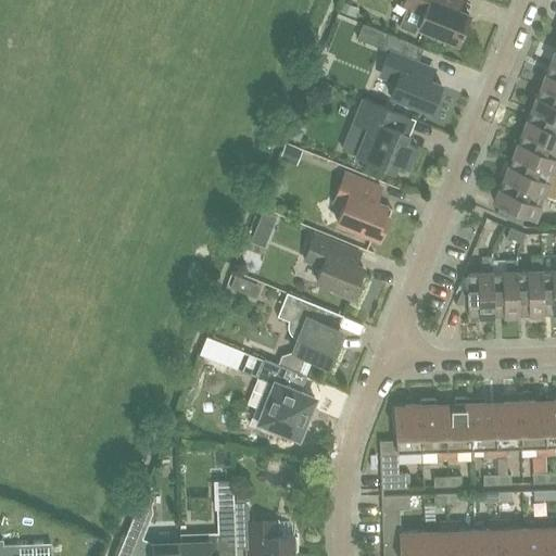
[(467,19),(469,15),(456,10),(459,0),(404,0),(403,4),(422,13),(417,26),(457,42),(463,30),(466,29),(469,22),(467,19)]
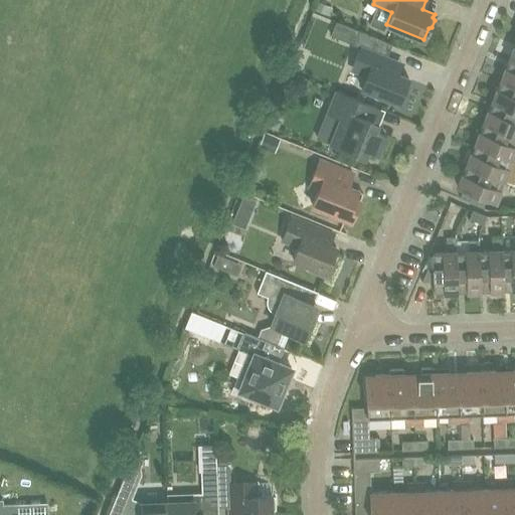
[(328,16),(332,8),(319,3),(315,11),(328,16)]
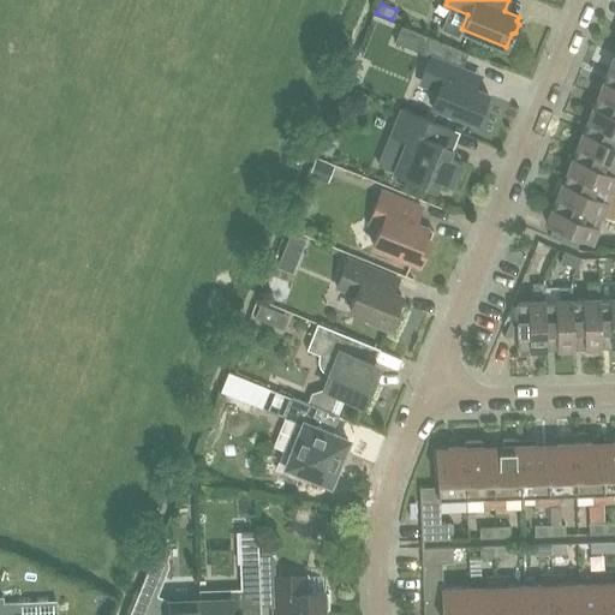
[(402,31),(399,45),(418,51),(422,37),(402,31)]
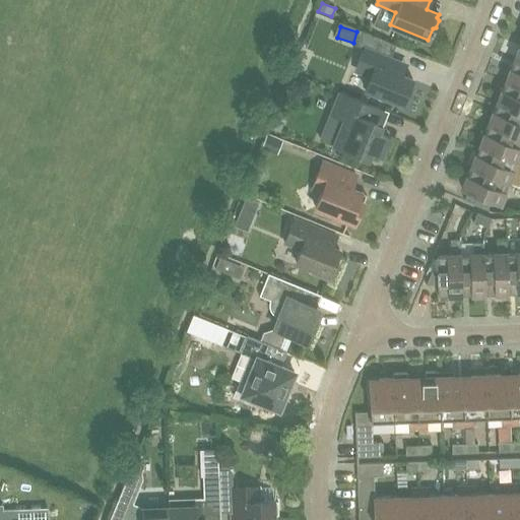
[(405,64),(390,58),(395,45),(362,30),(355,45),(364,48),(354,70),(369,76),(365,89),(402,105),(412,79),(401,74),(405,64)]
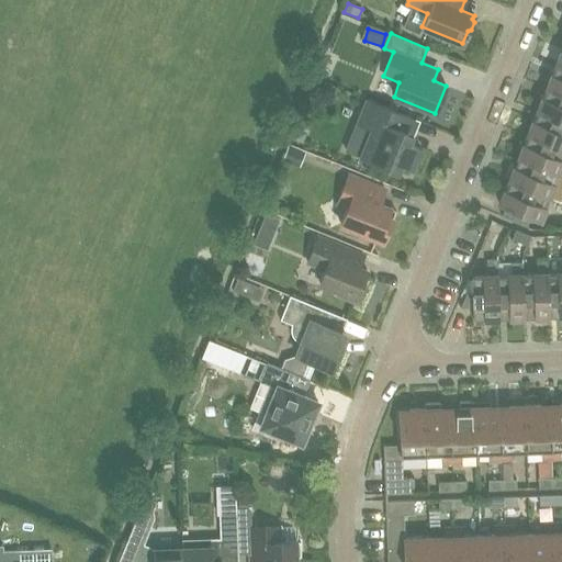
[(561,67),(555,65),(547,88),(561,94),(561,67)]
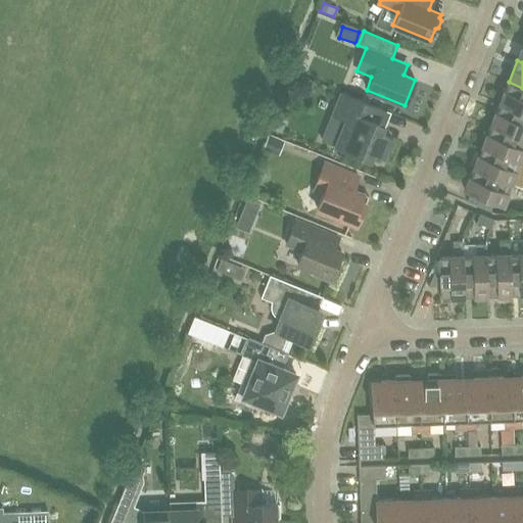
[(522,88),(509,82),(500,103),(522,112),(522,88)]
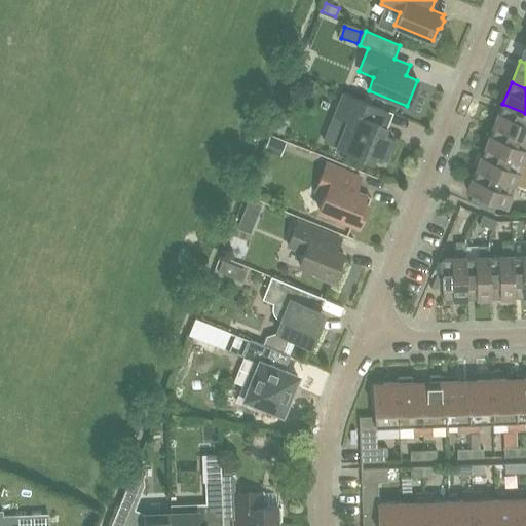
[(393,139),(378,132),(386,111),(342,92),(333,115),(346,120),(336,146),(367,159),(370,151),(385,157),(393,139)]
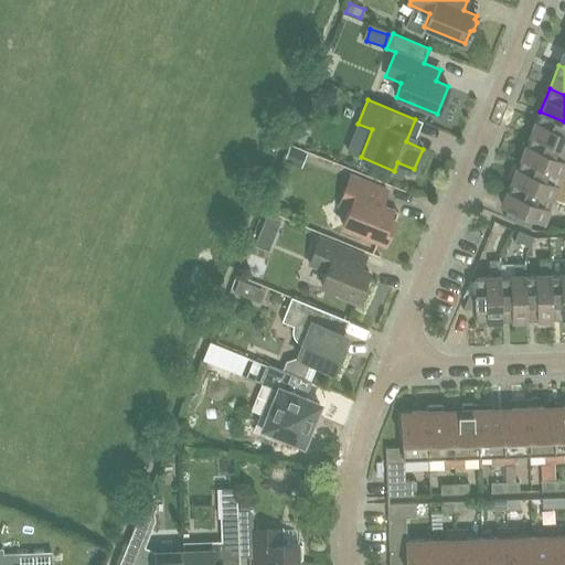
[(564,149),(564,121),(540,112),(531,136),(564,149)]
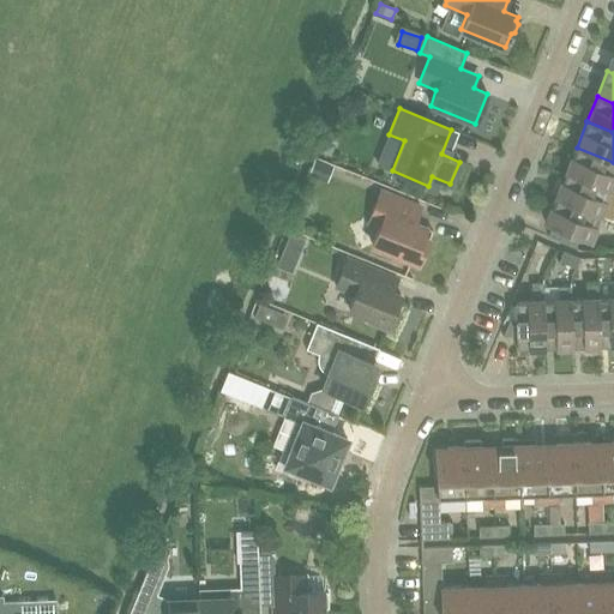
[(330,158),(333,148),(324,143),(319,154),(330,158)]
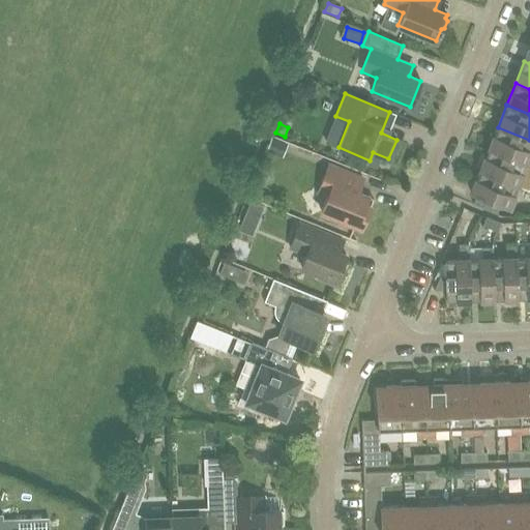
[(529,140),(498,127),(489,149),(529,165),(529,140)]
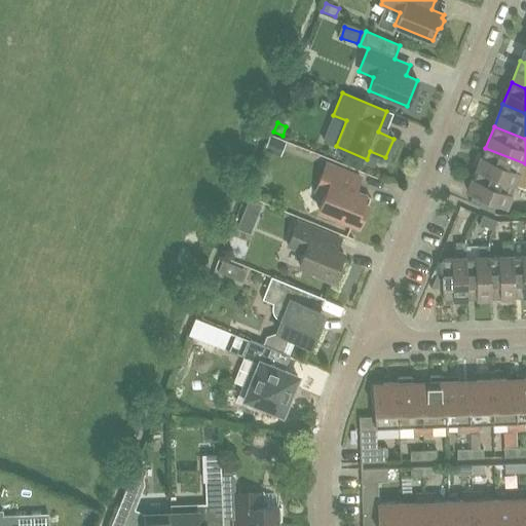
[(280,156),(286,144),(269,138),(264,150),(280,156)]
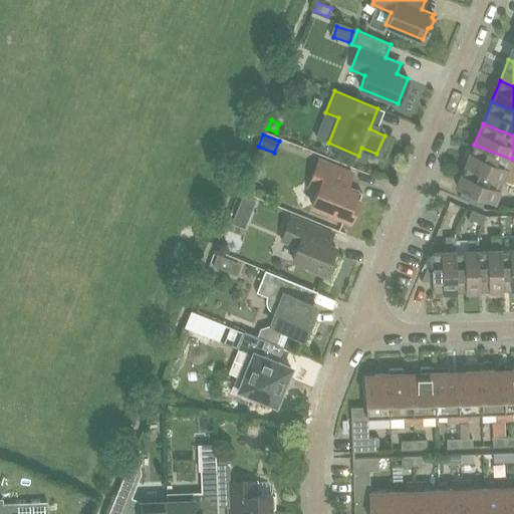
[(513,180),(513,160),(474,145),(465,166),(505,182),(512,185),(513,180)]
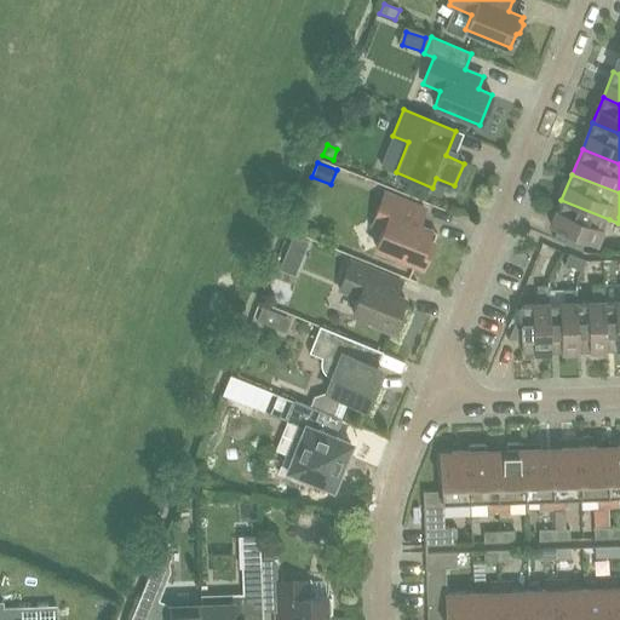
[(422,265),(436,231),(418,224),(424,210),(384,193),(371,223),(383,228),(374,247),(422,265)]
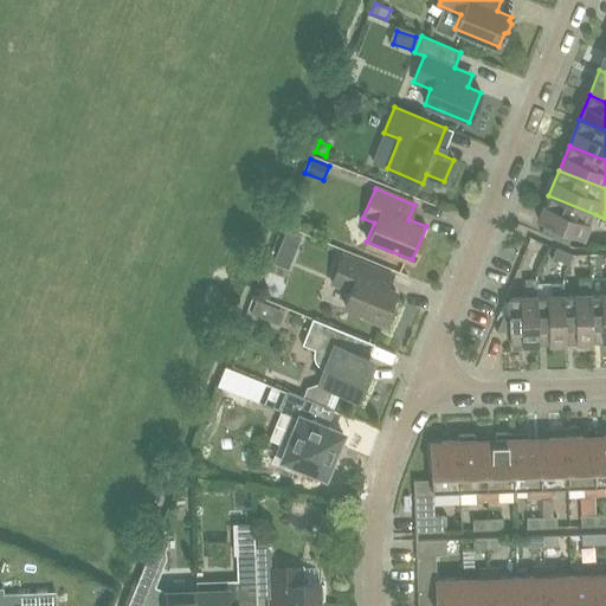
[(594,214),(595,214),(548,195),(539,221),(585,240),(590,227),(585,226),(591,213),(594,214)]
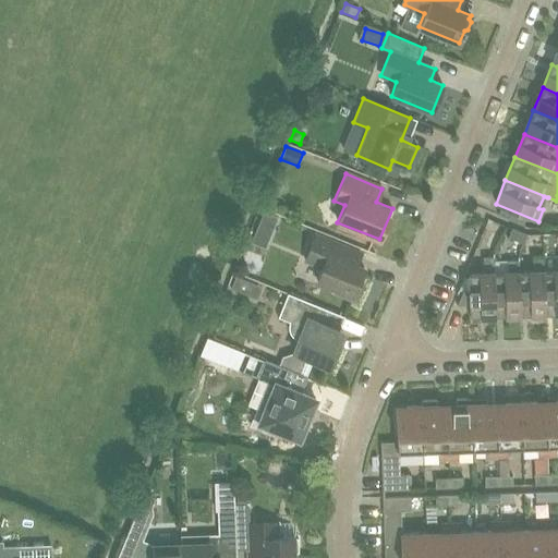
[(271,234),(277,219),(264,214),(257,229),(271,234)]
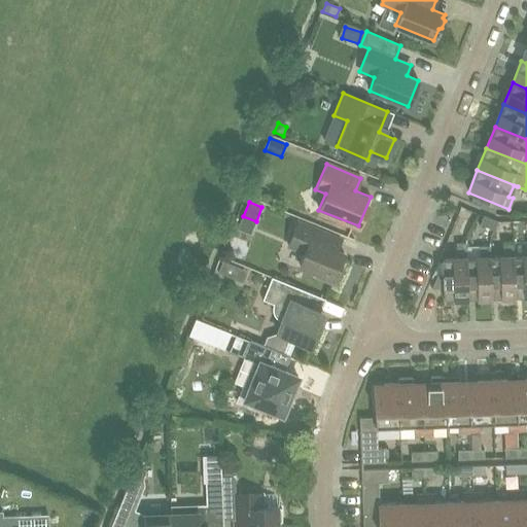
[(497,221),(483,215),(479,223),(493,230),(497,221)]
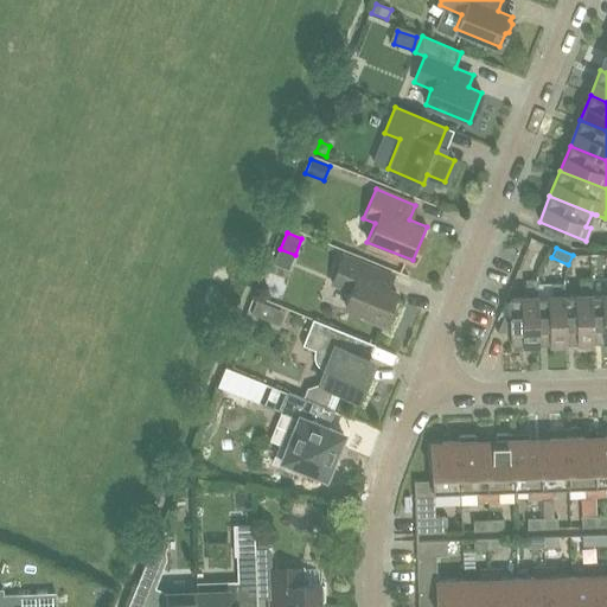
[(389,306),(395,292),(387,288),(391,275),(343,255),(331,283),(350,291),(344,305),(365,313),(364,318),(387,327),(394,308),(389,306)]
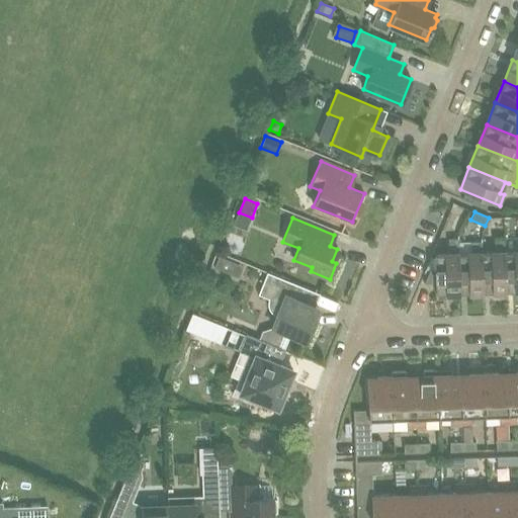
[(517,236),(517,252),(504,252),(506,291),(516,290),(516,294),(517,293),(517,236)]
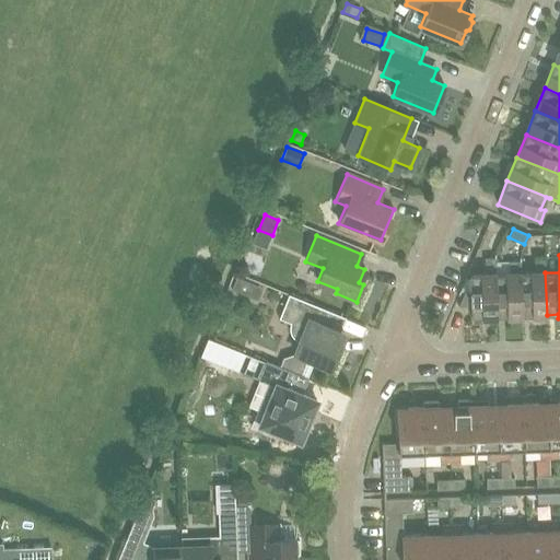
[(545,272),(545,256),(534,256),(535,272),(520,273),(522,315),(533,315),(533,318),(545,318),(544,315),(547,315),(545,272)]
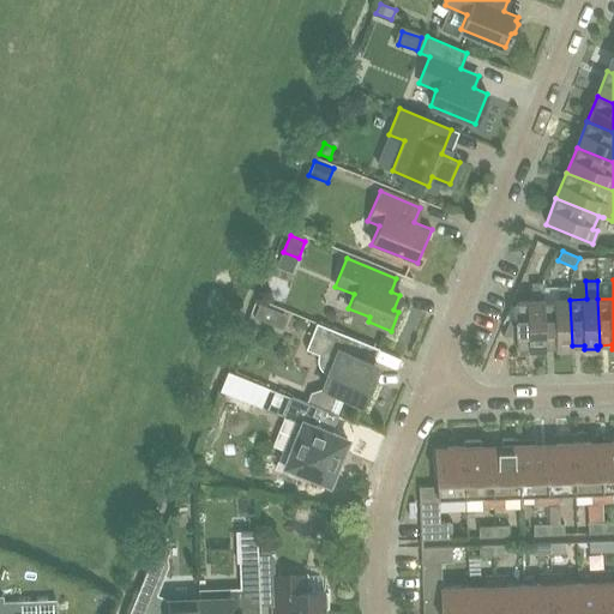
[(543,301),(542,282),(530,282),(531,301),(515,302),(515,319),(509,320),(501,336),(516,336),(516,348),(530,348),(530,351),(542,351),(542,347),(545,347),(543,301)]
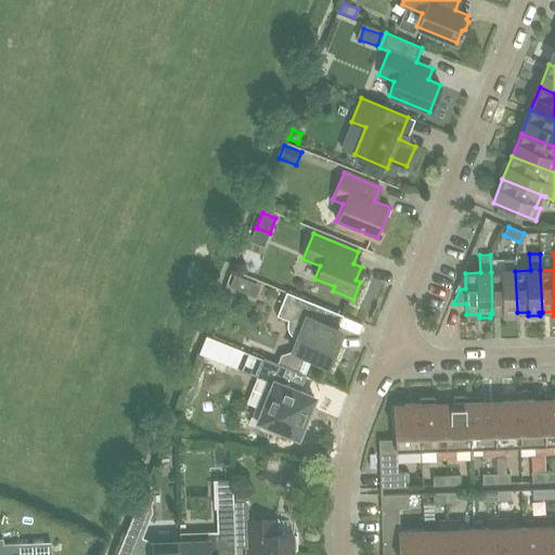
[(515,271),(515,258),(504,259),(504,271),(491,272),(492,313),(503,313),(504,317),(515,317),(515,313),(517,312),(515,271)]
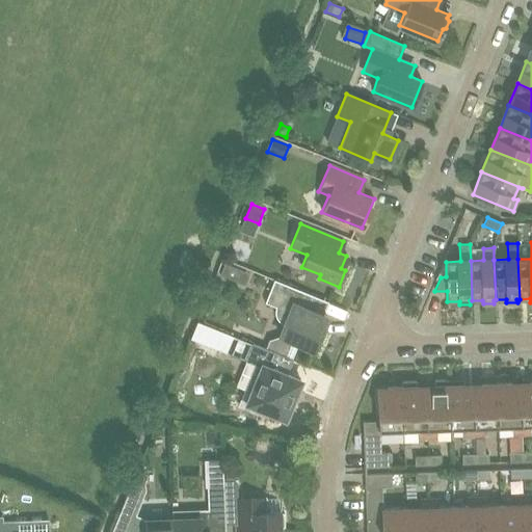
[(243,271),(225,264),(220,275),(239,283),(243,271)]
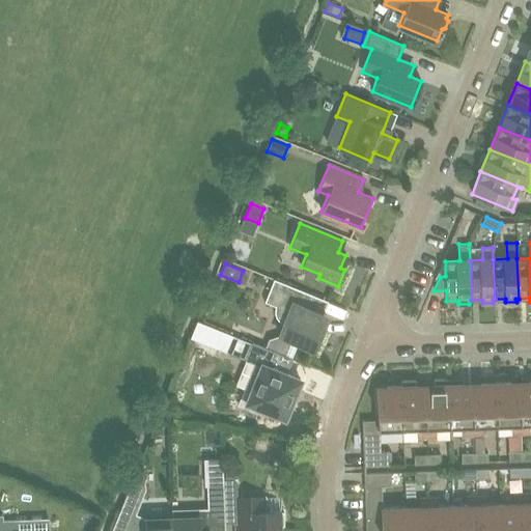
[(268,339),(264,347),(290,358),(297,342),(312,348),(318,333),(326,315),(310,309),(315,297),(273,279),(263,302),(275,306),(274,309),(274,313),(275,316),(277,318),(279,322),(282,323),(283,324),(279,335),(268,339)]
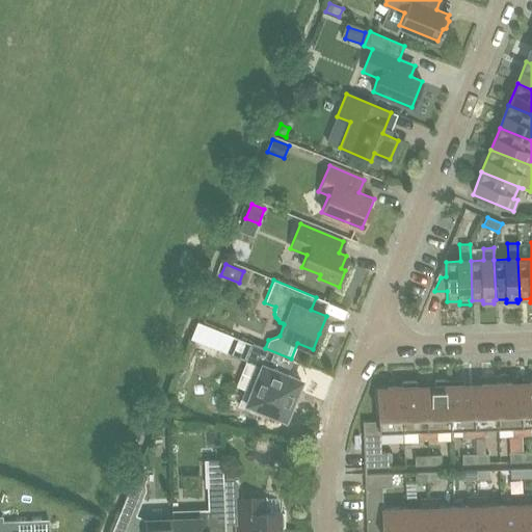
[(246,360),(235,387),(245,391),(239,406),(256,414),(258,408),(285,419),(292,400),(300,380),(285,374),(291,358),(265,348),(253,343),(251,346),(246,360)]
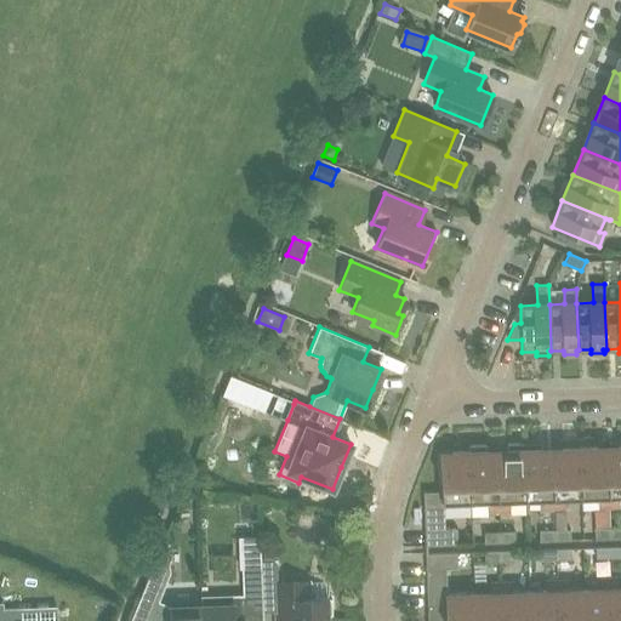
[(553,508),(551,448),(540,448),(540,443),(523,444),(525,500),(543,500),(543,510),(553,508)]
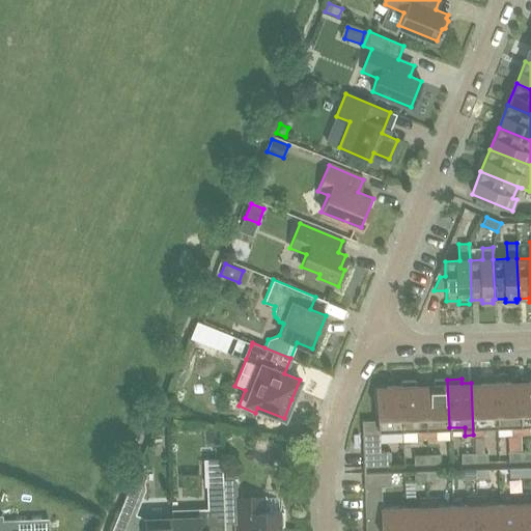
[(449,427),(447,380),(432,380),(432,384),(424,385),(426,437),(435,437),(435,428),(449,427)]
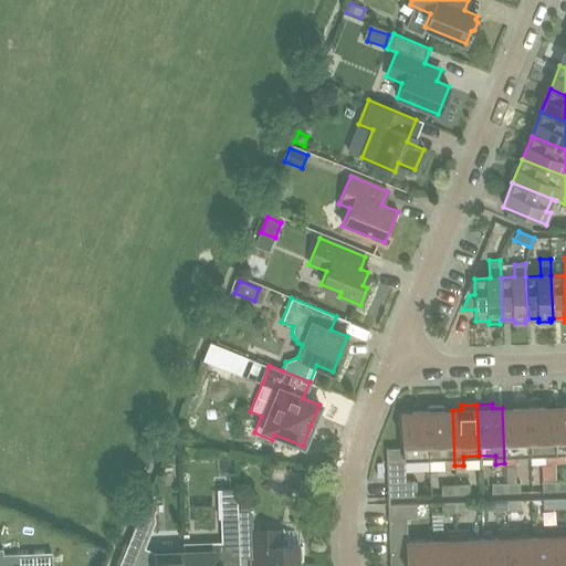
[(565,452),(565,405),(553,406),(555,462),(564,461),(564,452),(565,452)]
